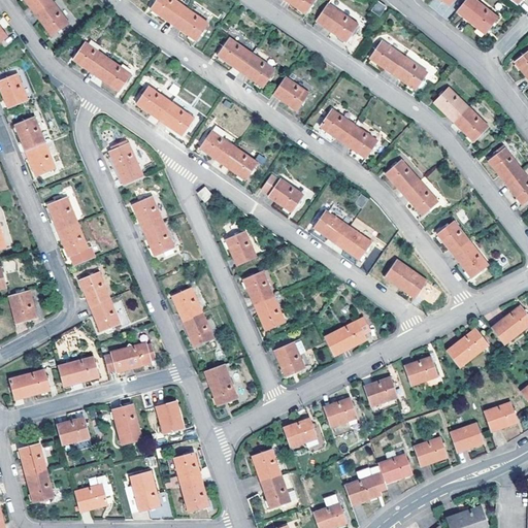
[(24,0),(35,14),(53,1),(51,0),(24,0)]
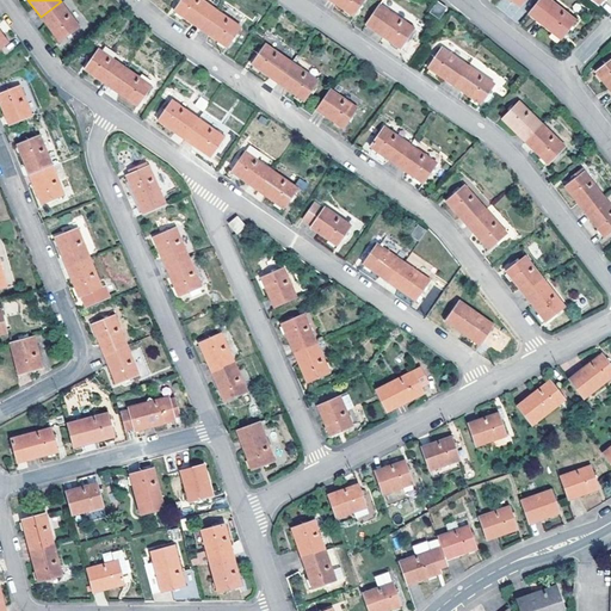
[(199,0),(180,0),(173,12),(199,30),(214,10),(199,0)]
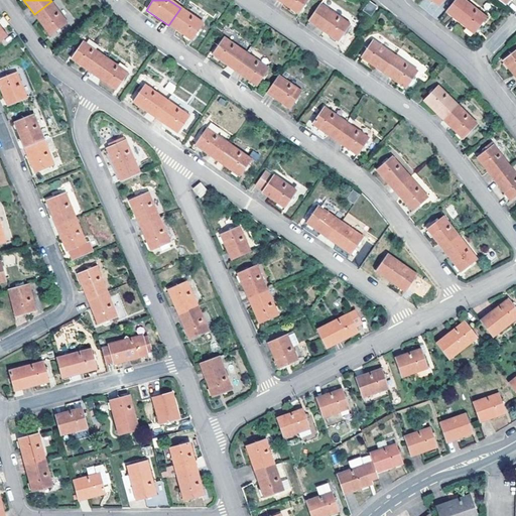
[(276,0),(297,14),(306,0),(276,0)]
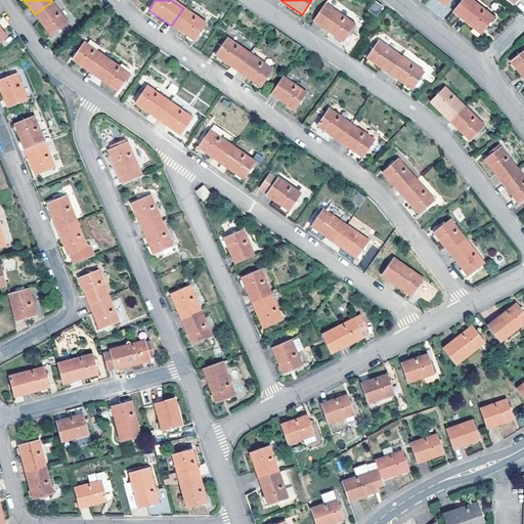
[(462,0),(452,13),(480,35),(492,18),(469,0),(462,0)]
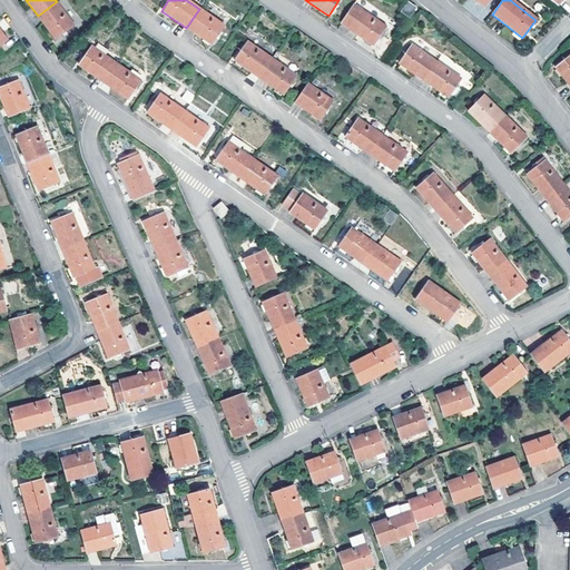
[(57,1),(38,16),(55,40),(75,26),(57,1)]
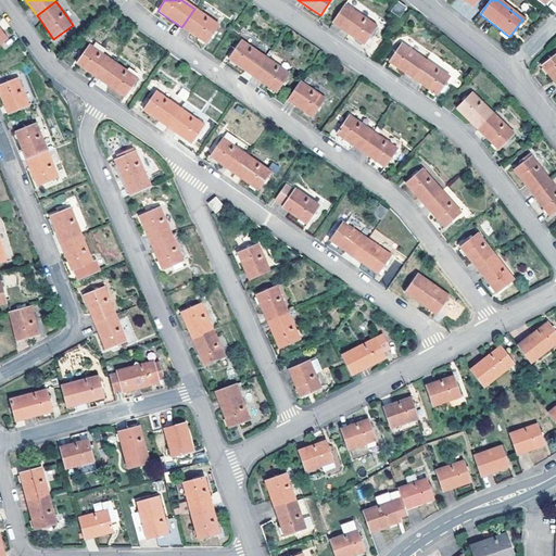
[(405,7),(397,1),(390,11),(397,16),(405,7)]
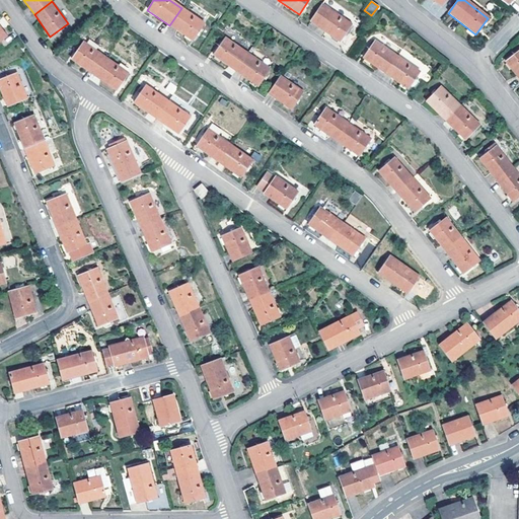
[(321,4),(310,21),(340,42),(352,24),(321,4)]
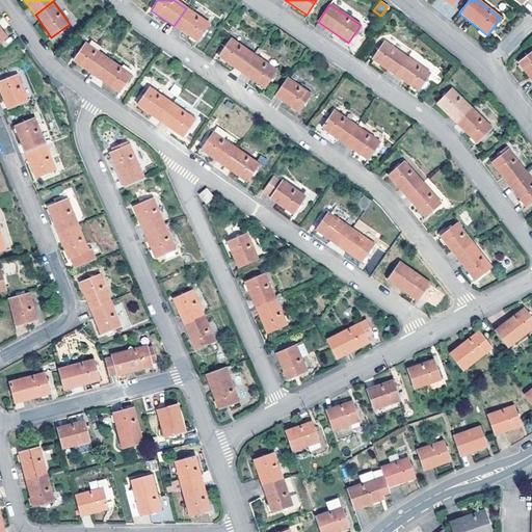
[(186,8),(174,26),(196,42),(208,24),(186,8)]
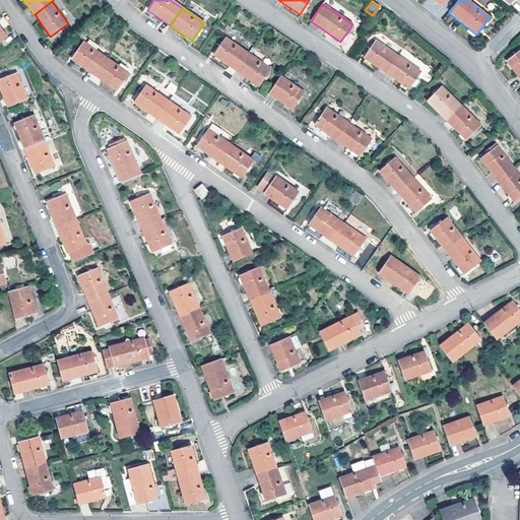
[(225,39),(213,56),(236,71),(248,54),(225,39)]
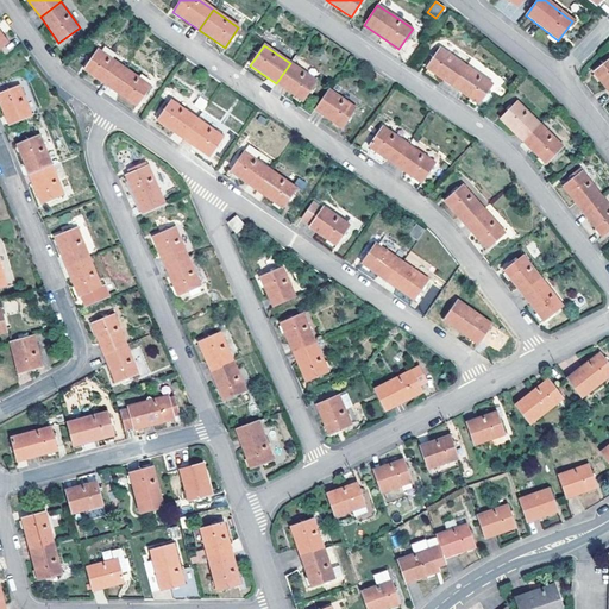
[(439,48),(426,68),(453,87),(466,66),(439,48)]
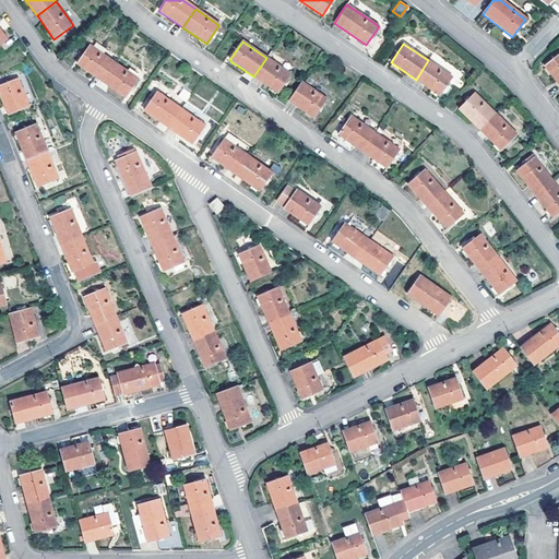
[(87,46),(75,64),(99,82),(113,63),(87,46)]
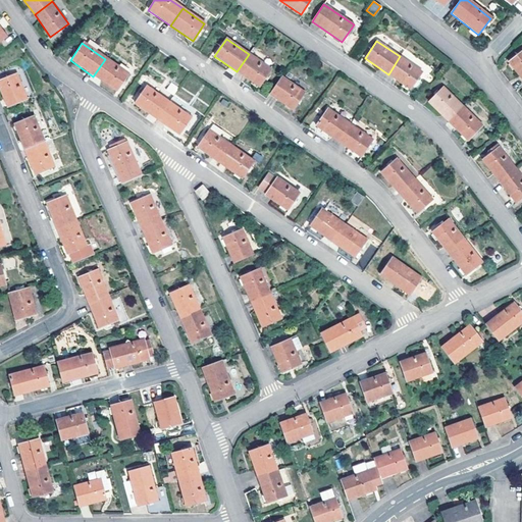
[(521,50),(508,61),(521,79),(521,50)]
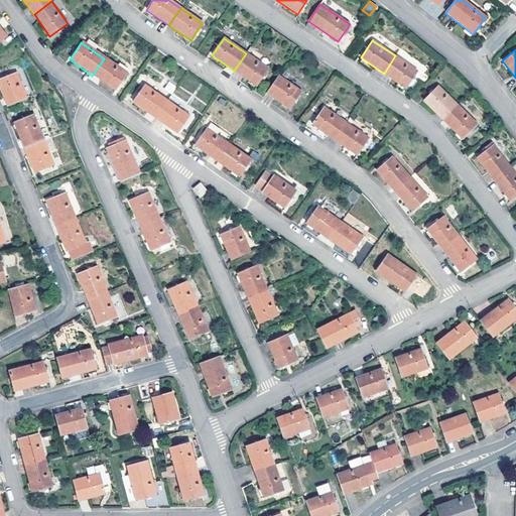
[(246,53),(234,71),(256,86),(268,69),(246,53)]
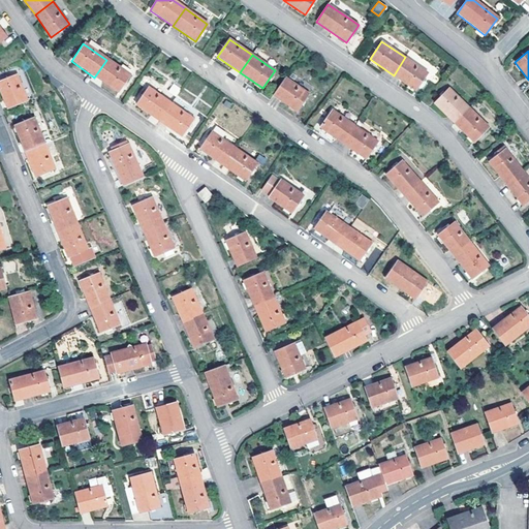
[(405,57),(394,75),(416,90),(428,72),(405,57)]
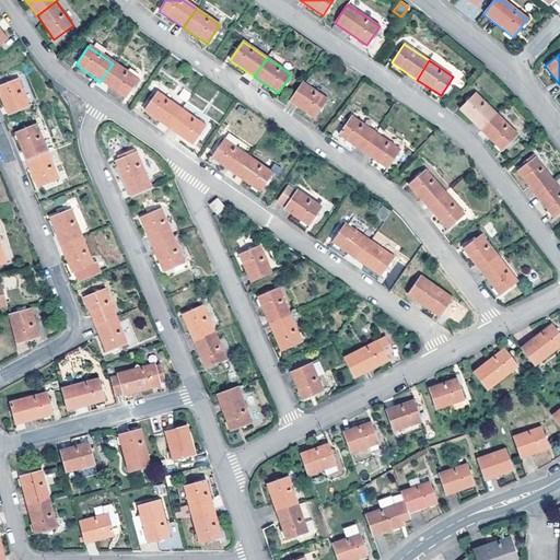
[(113,63),(100,82),(124,98),(137,79),(113,63)]
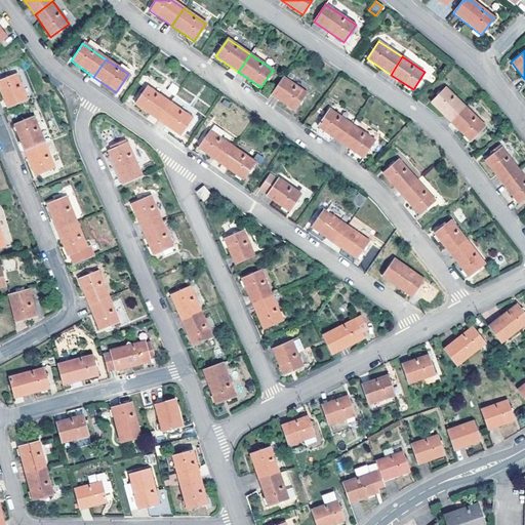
[(0,80),(0,89),(7,108),(27,101),(16,75),(0,80)]
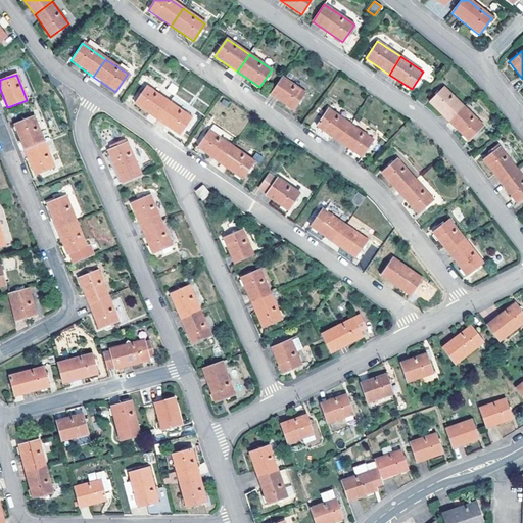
[(282,78),(271,94),(293,110),(305,93),(282,78)]
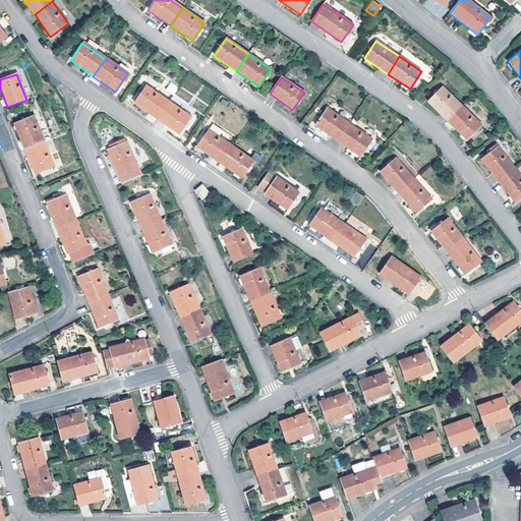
[(164,91),(172,97),(173,94),(176,91),(168,85),(164,91)]
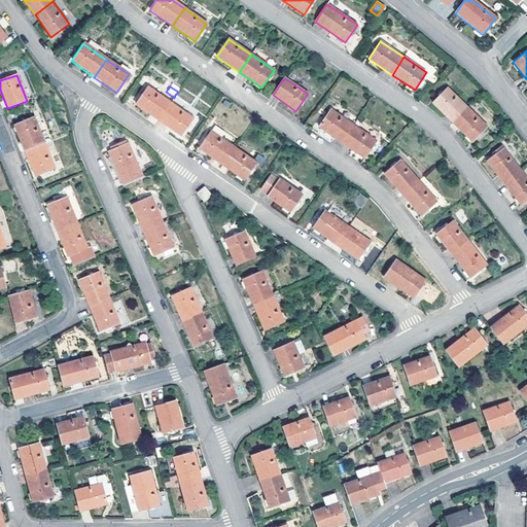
[(135,105),(157,121),(170,103),(147,88),(135,105)]
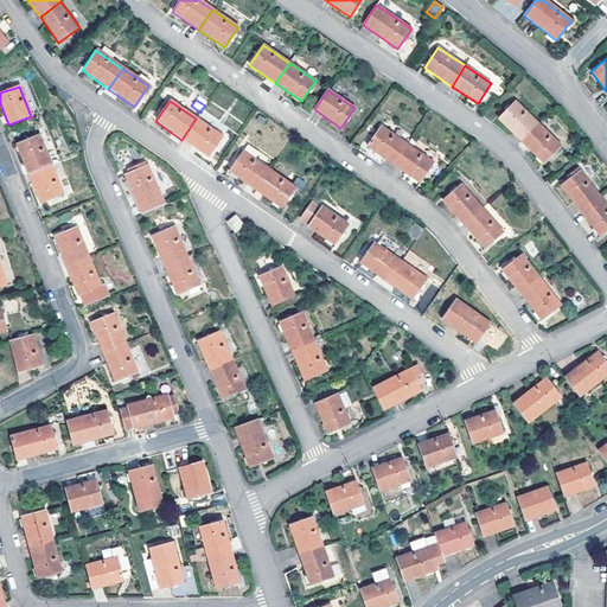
[(515,102),(498,120),(521,141),(537,123),(515,102)]
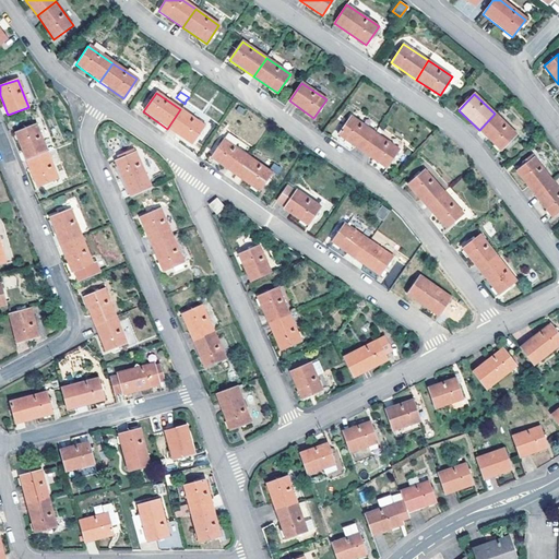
[(198,109),(186,100),(185,104),(180,109),(167,129),(191,145),(204,126),(193,118),(198,109)]
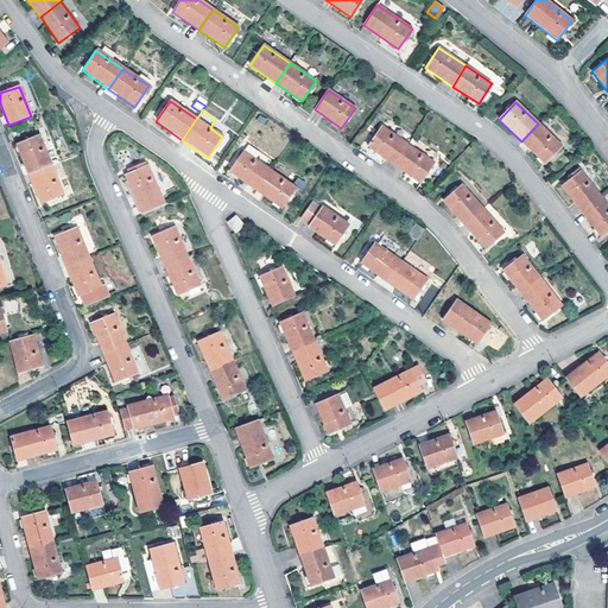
[(538,124),(521,141),(545,164),(562,146),(538,124)]
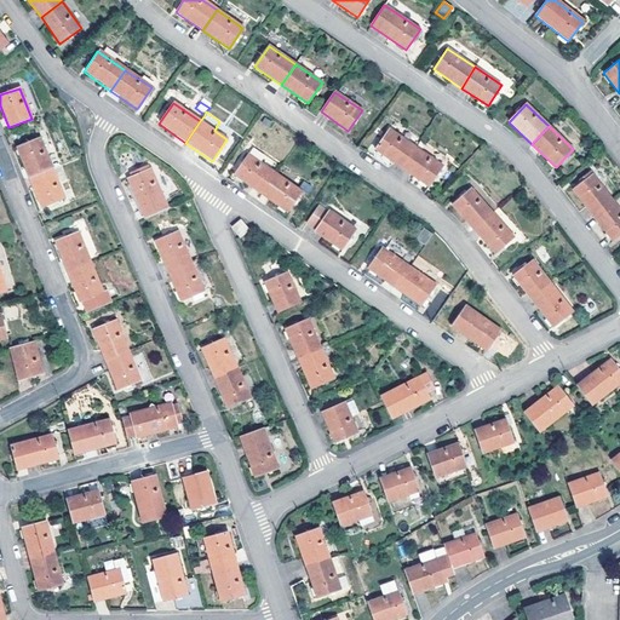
[(402,168),(417,148),(390,130),(375,150),(402,168)]
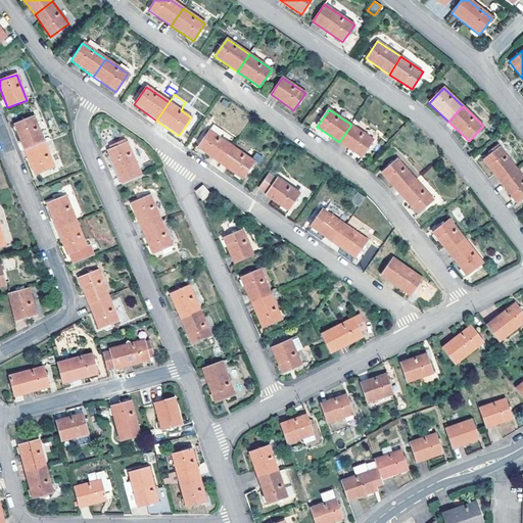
[(34,116),(14,125),(25,149),(44,142),(34,116)]
